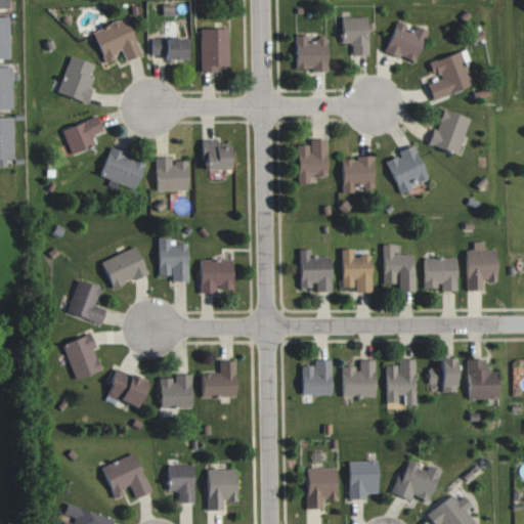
[(366,15),(341,16),(342,42),(351,42),(351,53),(367,53),(366,15)]
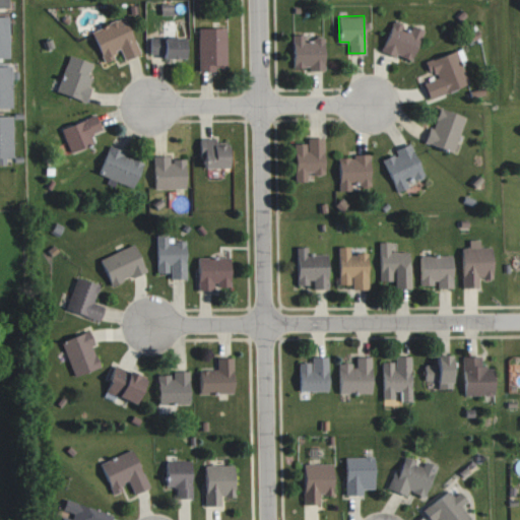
[(0,17),(0,59),(9,59),(8,17),(0,17)]
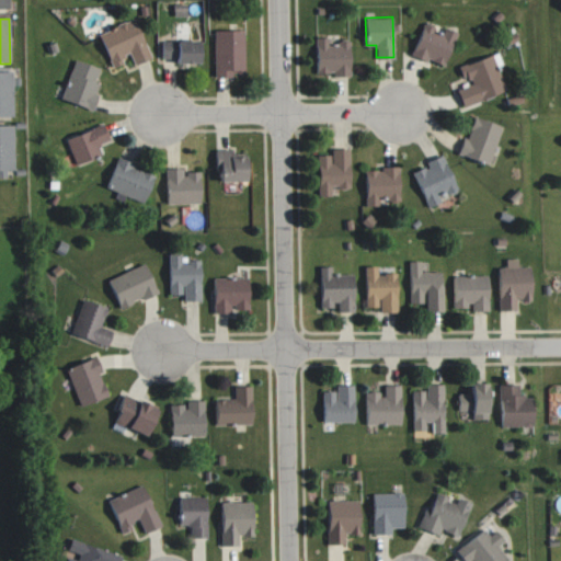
[(112,67),(123,63),(119,56),(129,52),(134,64),(150,56),(135,19),(99,34),(112,67)]
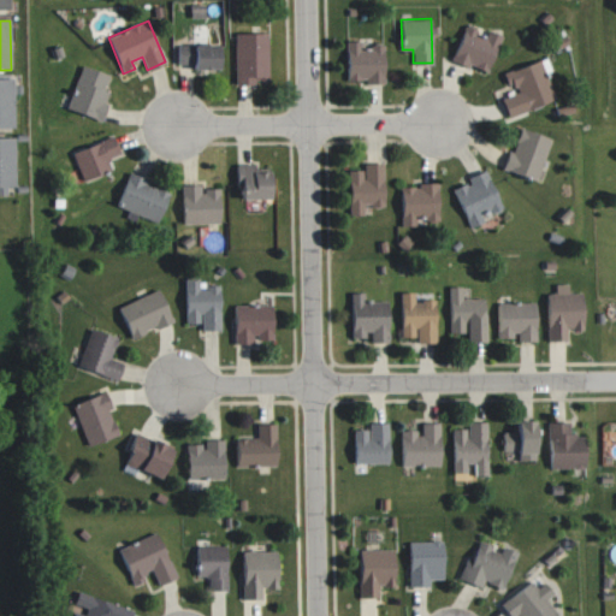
[(486,29),(485,33),(462,25),(452,59),(489,70),(499,33),(486,29)]
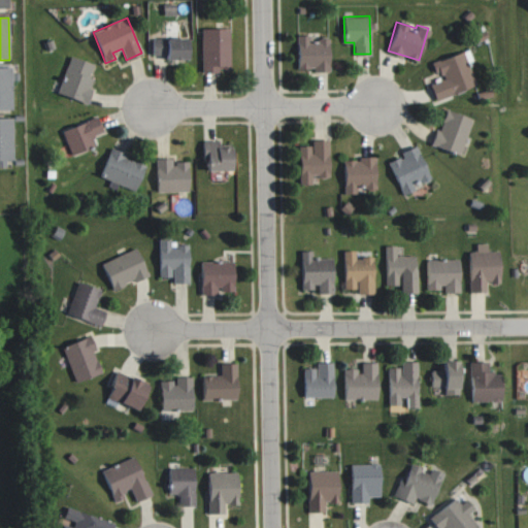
[(202,70),(230,69),(230,29),(201,30),(202,70)]
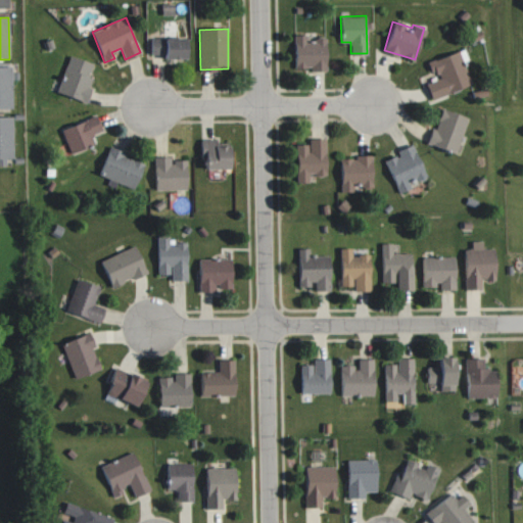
[(306,39),(306,34),(293,34),(294,68),(325,68),(325,38),(306,39)]
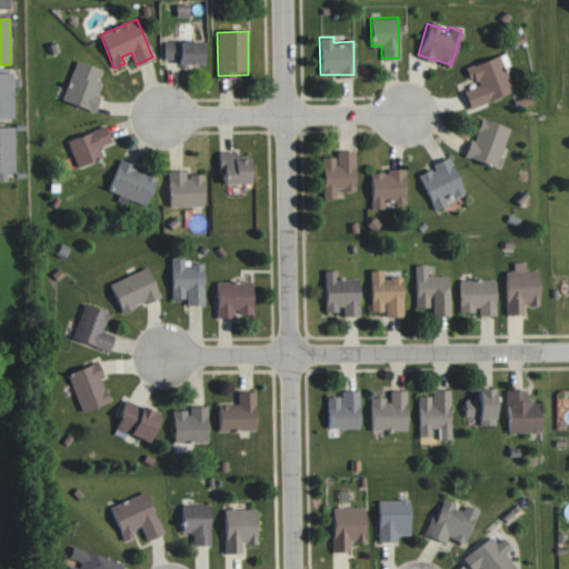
[(202,62),(201,39),(165,40),(165,58),(177,57),(178,62),(202,62)]
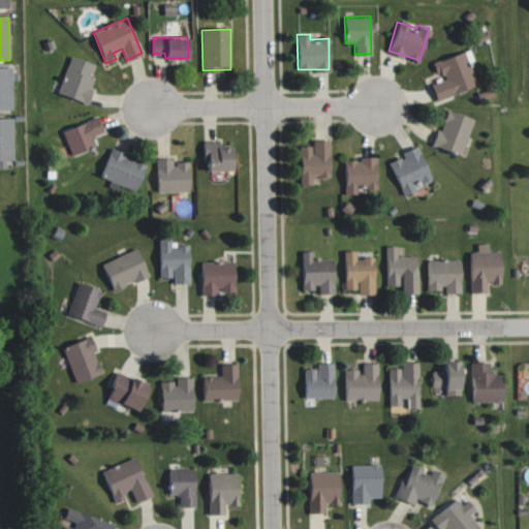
[(432,61),(437,79),(429,81),(434,98),(475,87),(465,51),(432,61)]
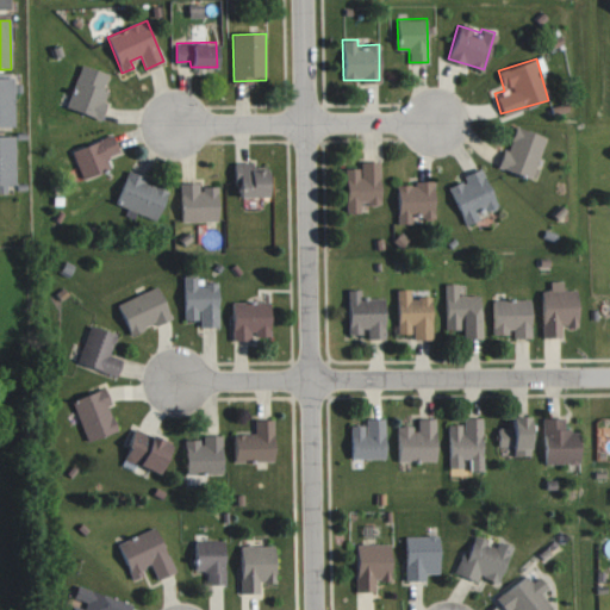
[(107,73),(80,64),(67,107),(100,118),(109,91),(103,89),(107,73)]
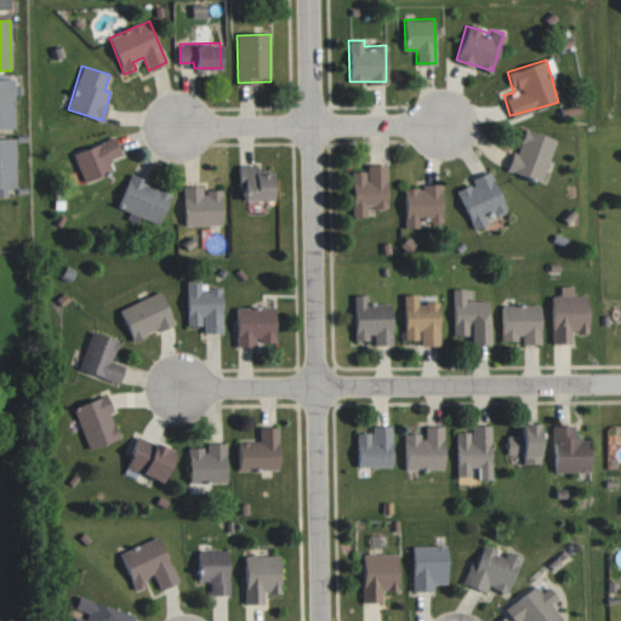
[(0,127),(15,127),(13,78),(0,78),(0,127)]
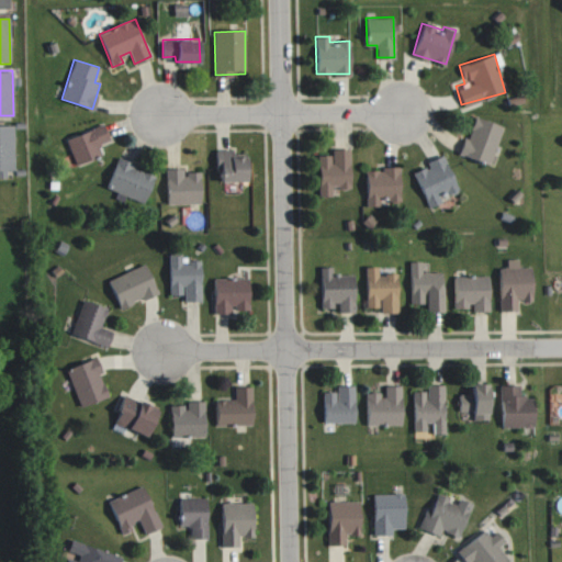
[(460,153),(487,164),(504,126),(475,115),(460,153)]
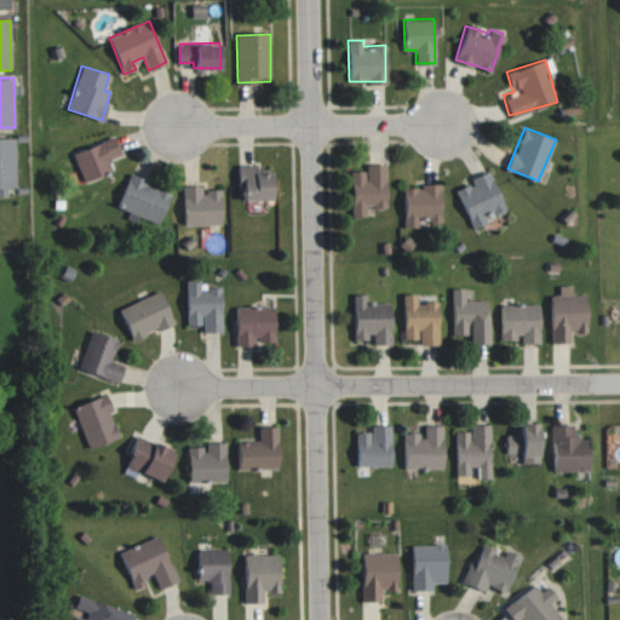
[(15,137),(0,136),(0,195),(6,195),(5,187),(16,187),(15,137)]
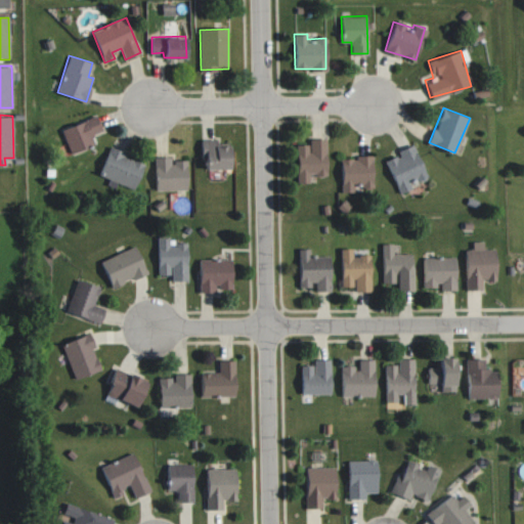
[(100,130),(97,117),(61,126),(68,150),(95,143),(92,132),(100,130)]
